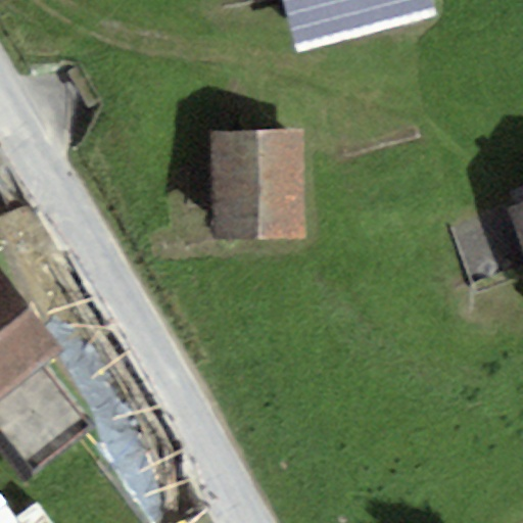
[(433,0),(281,0),(295,53),(437,17),(433,0)]
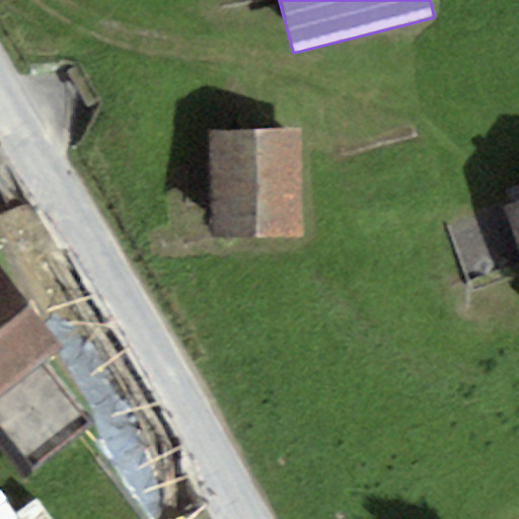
[(303,239),(301,130),(209,131),(211,240),(303,239)]
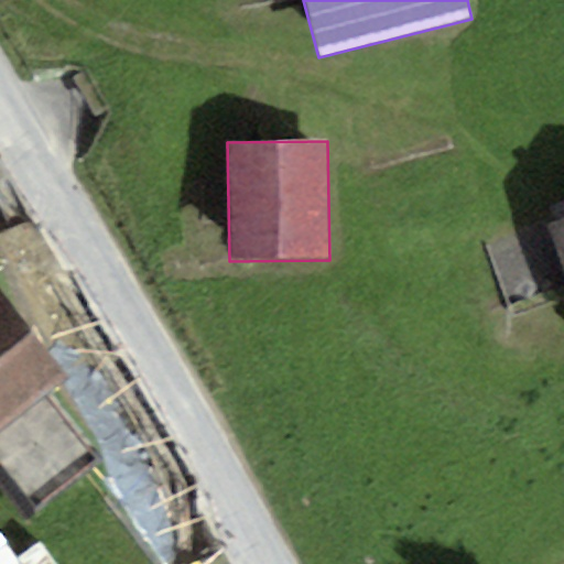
[(563,219),(549,226),(563,269),(563,219)]
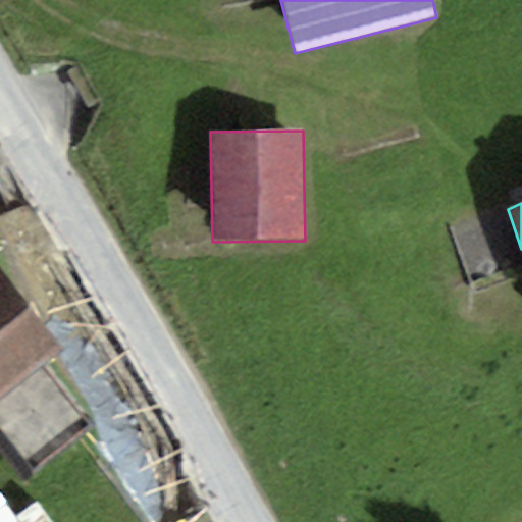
[(0,400),(63,352),(0,268),(0,400)]
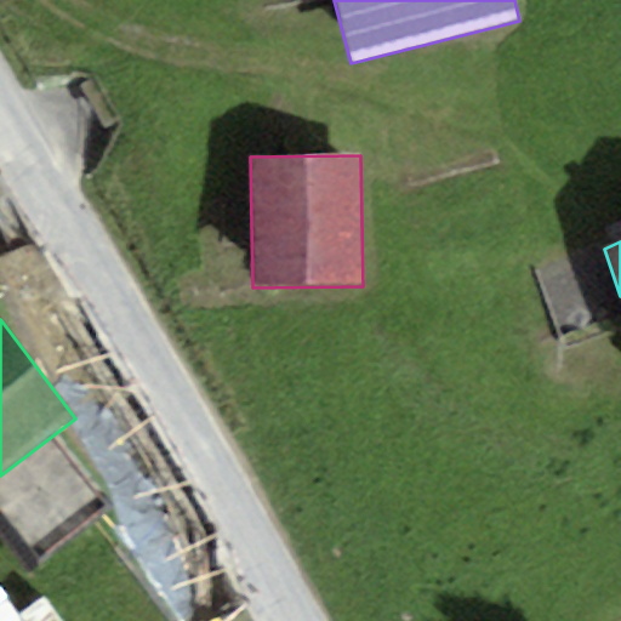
[(0,609),(0,620),(21,620),(10,603),(0,609)]
